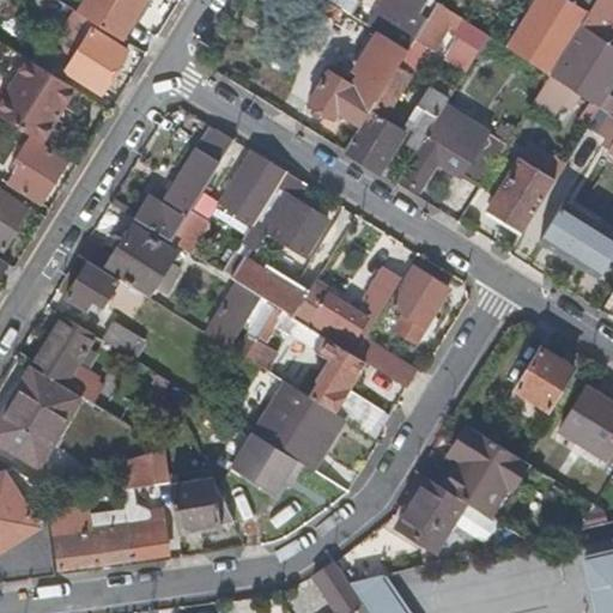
[(121,40),(145,0),(86,0),(79,13),(96,24),(121,40)]
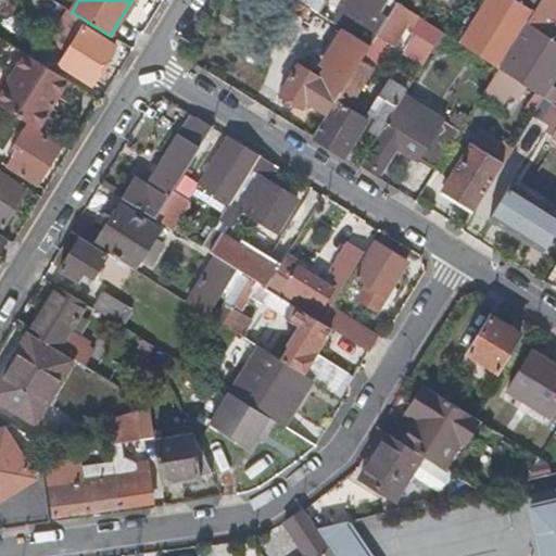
[(326,0),(295,0),(303,4),(339,27),(341,28),(343,25),(349,15),(326,0)]
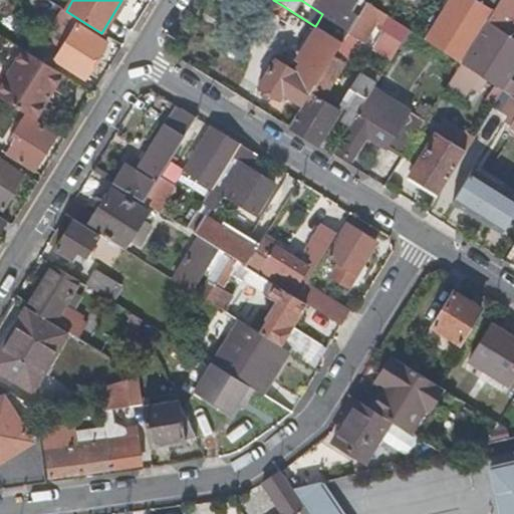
[(346,8),(350,0),(321,0),(318,6),(324,10),(322,14),(317,23),(331,32),(346,8)]
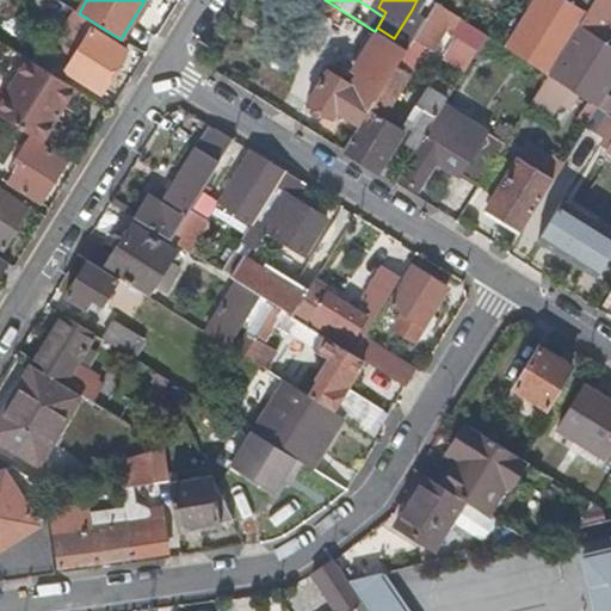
[(574,5),(576,0),(536,0),(506,48),(548,75),(587,12),(574,5)]
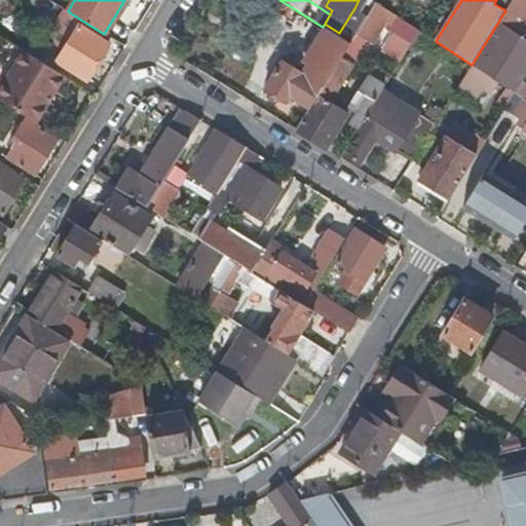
[(525,8),(525,0),(511,0),(505,10),(472,65),(491,78),(516,94),(525,76),(525,38),(514,31),(519,22),(525,8)]
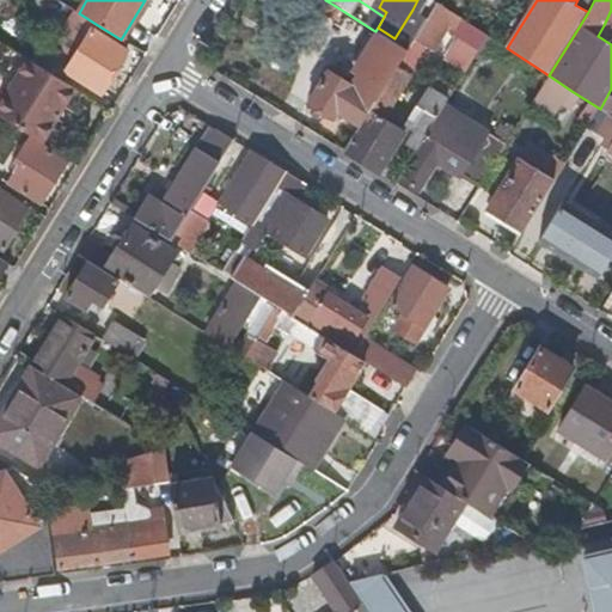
[(577,0),(575,5),(588,12),(594,0),(577,0)]
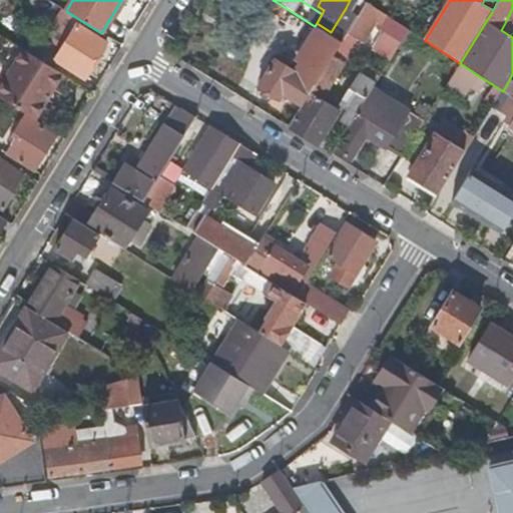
[(364,43),(383,13),(368,3),(359,17),(348,34),(364,43)]
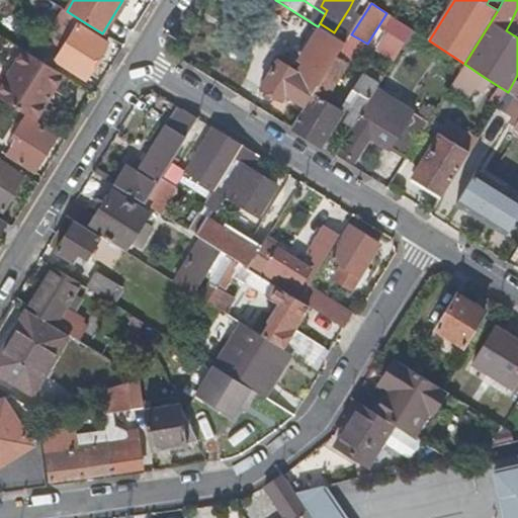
[(362,17),(349,8),(334,32),(347,41),(351,34),(362,17)]
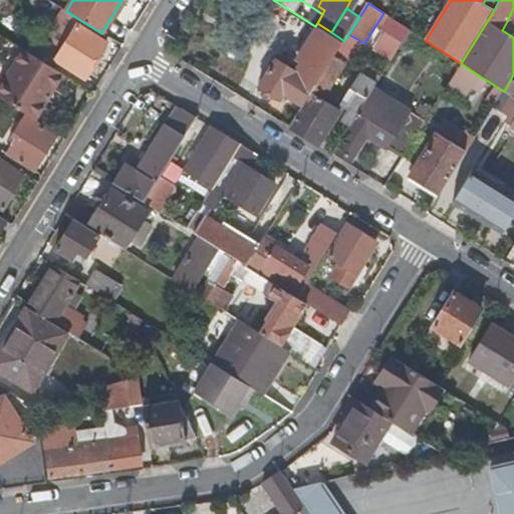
[(78,24),(80,20),(66,11),(63,9),(51,26),(69,37),(55,60),(85,78),(107,43),(78,24)]
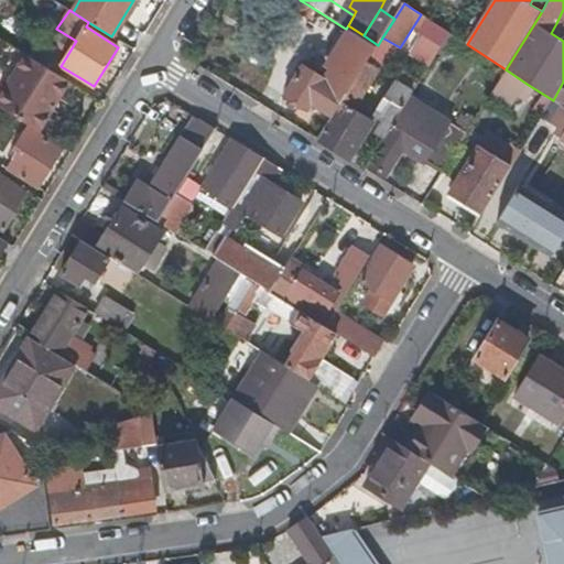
[(422,29),(443,42),(449,32),(427,19),(422,29)]
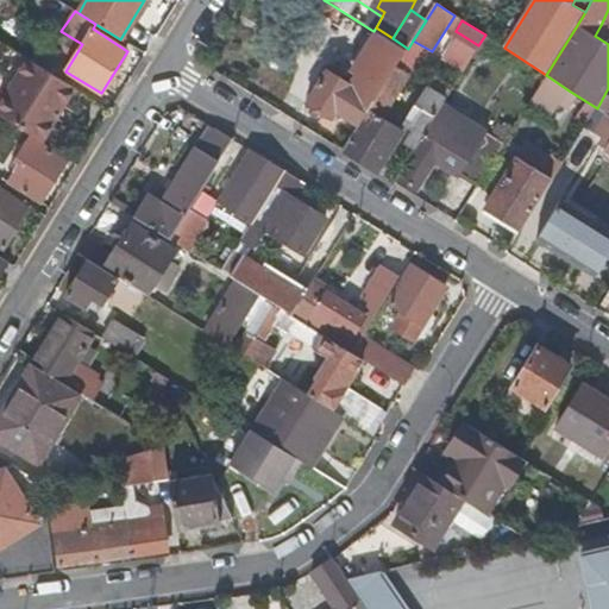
[(371,30),(347,68),(352,70),(345,82),(336,76),(326,70),(306,102),(332,119),(337,111),(359,125),(396,67),(406,51),(374,31),(371,30)]
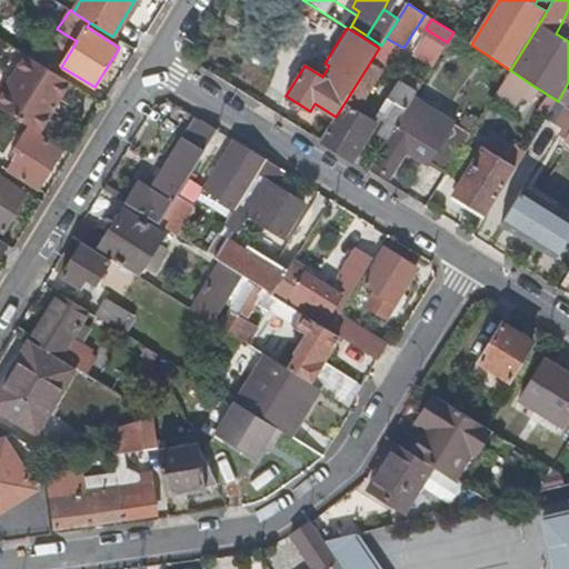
[(456,55),(465,40),(453,32),(447,42),(445,47),(456,55)]
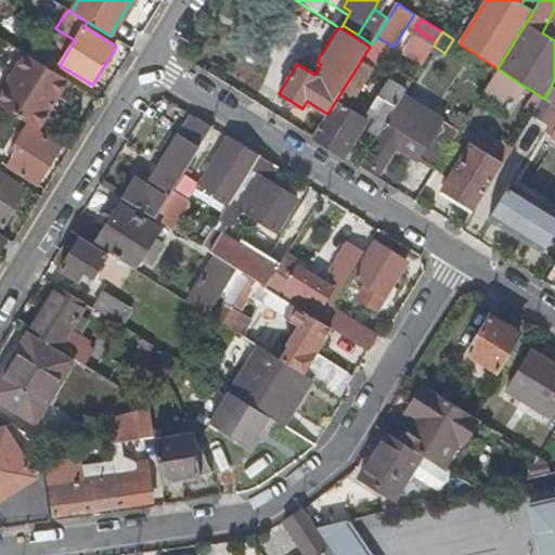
[(16,67),(25,53),(21,51),(12,65),(16,67)]
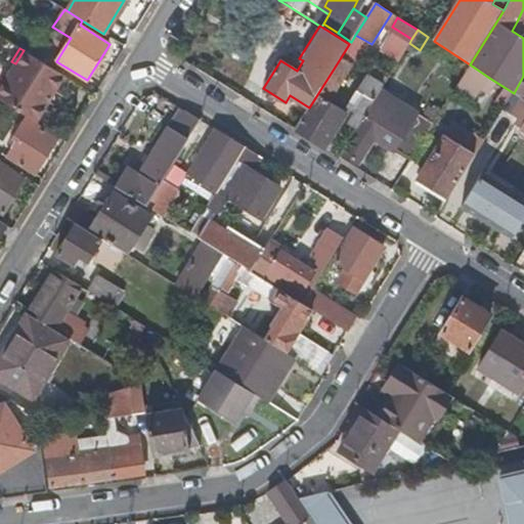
[(0,89),(0,98),(38,123),(50,103),(57,92),(67,77),(24,50),(15,63),(0,89)]
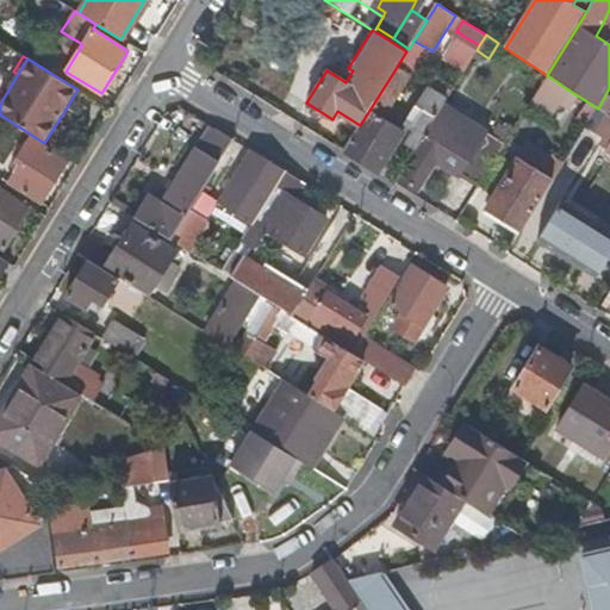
[(353,70),(348,68),(343,64),(336,76),(346,82),(353,70)]
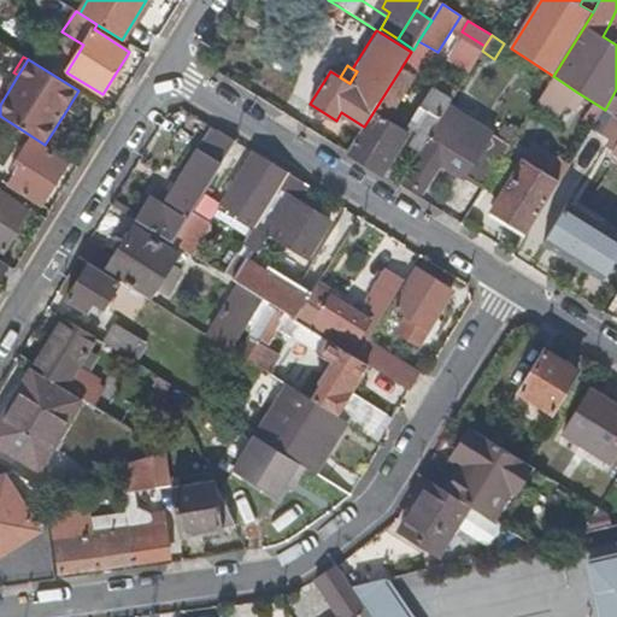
[(415,76),(401,68),(364,127),(348,153),(382,174),(407,133),(387,121),(415,76)]
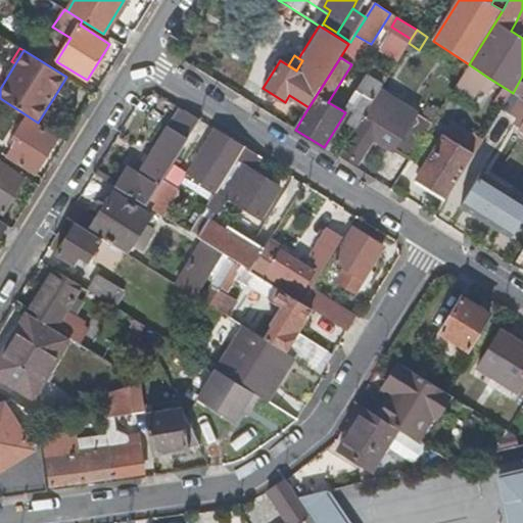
[(474,100),(488,78),(469,64),(455,88),(474,100)]
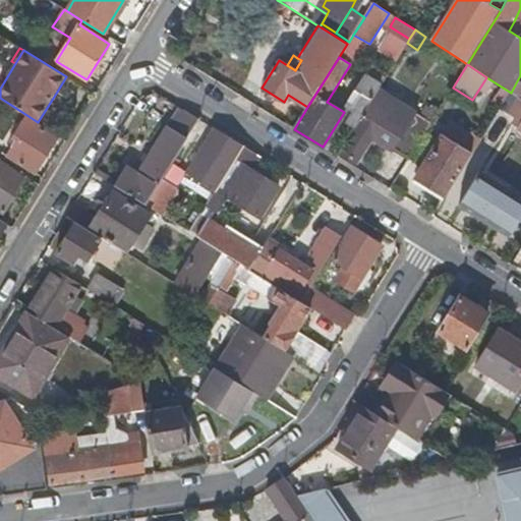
[(367,77),(381,84),(386,77),(372,69),(367,77)]
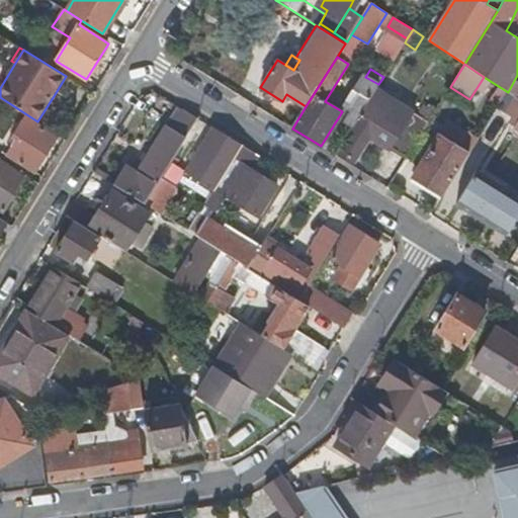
[(378,84),(365,77),(364,76),(358,87),(357,86),(346,104),(353,108),(346,119),(354,123),(361,113),(377,85),(378,84)]
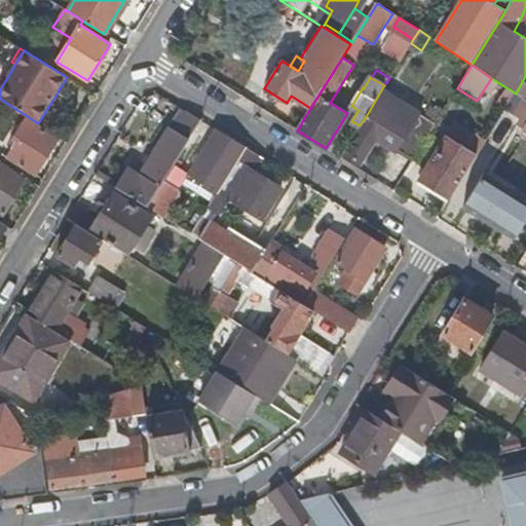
[(414,159),(436,123),(426,117),(401,102),(403,99),(383,86),(367,115),(368,116),(345,153),(361,162),(376,138),(397,151),(398,148),(414,159)]
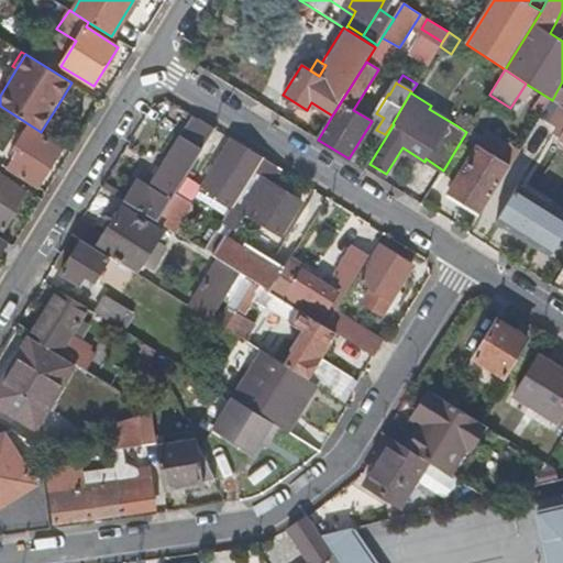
[(20,121),(0,108),(0,129),(11,135),(20,121)]
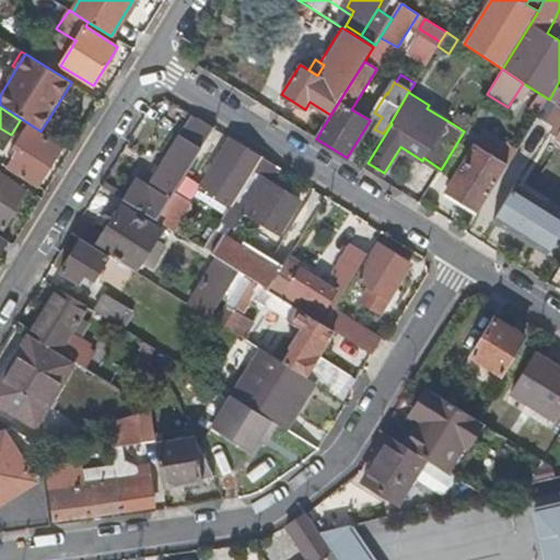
[(136,181),(124,200),(158,220),(174,194),(214,128),(194,115),(149,188),(136,181)]
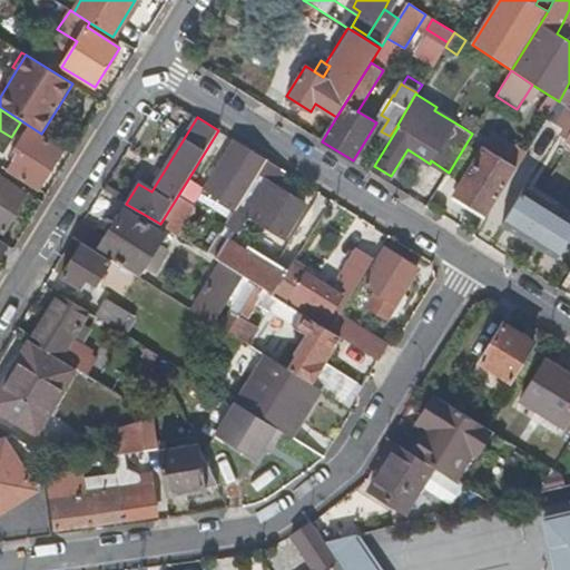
[(472,134),(479,124),(469,117),(462,127),(472,134)]
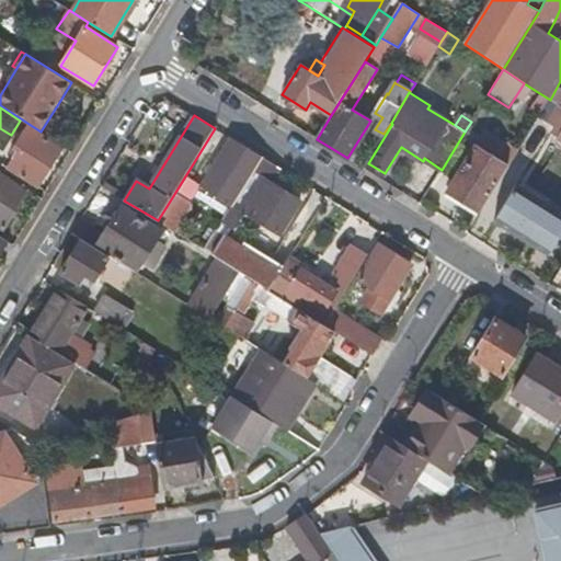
[(12,148),(18,151),(8,167),(38,186),(61,148),(46,138),(47,136),(27,124),(12,148)]
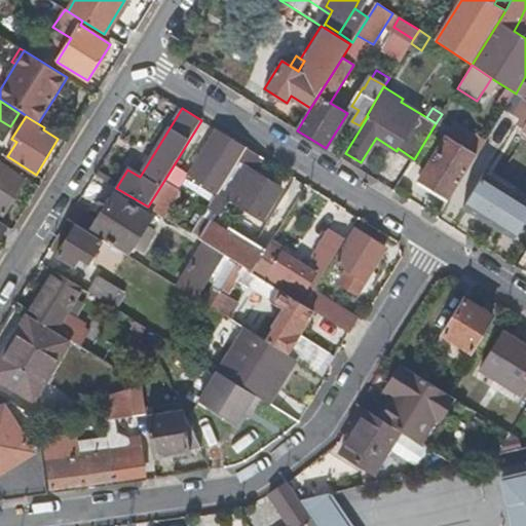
[(246,147),(217,129),(189,176),(203,184),(215,166),(228,175),(246,147)]
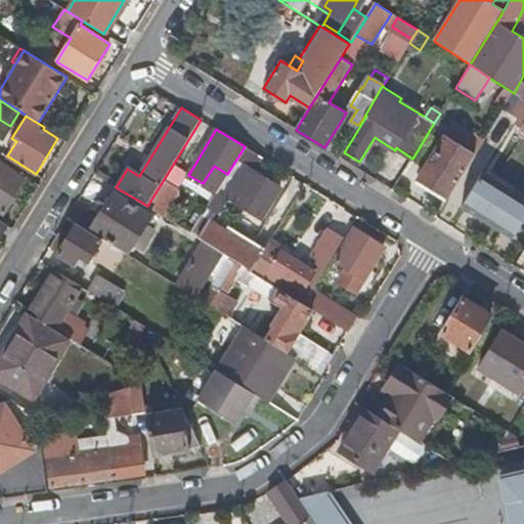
[(415,184),(444,204),(471,162),(440,142),(415,184)]
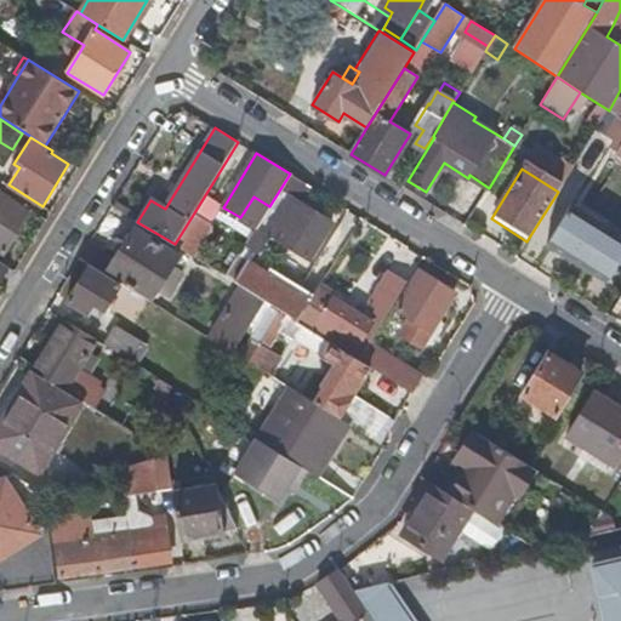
[(298,205),(311,186),(290,174),(269,206),(227,277),(243,286),(266,301),(273,306),(298,322),(311,301),(249,263),(256,252),(260,256),(267,245),(283,255),(290,244),(311,257),(330,224),(298,205)]
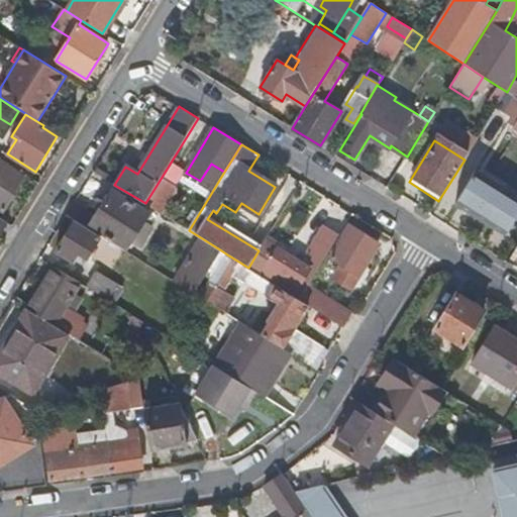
[(0,209),(3,212),(26,174),(0,158),(0,209)]
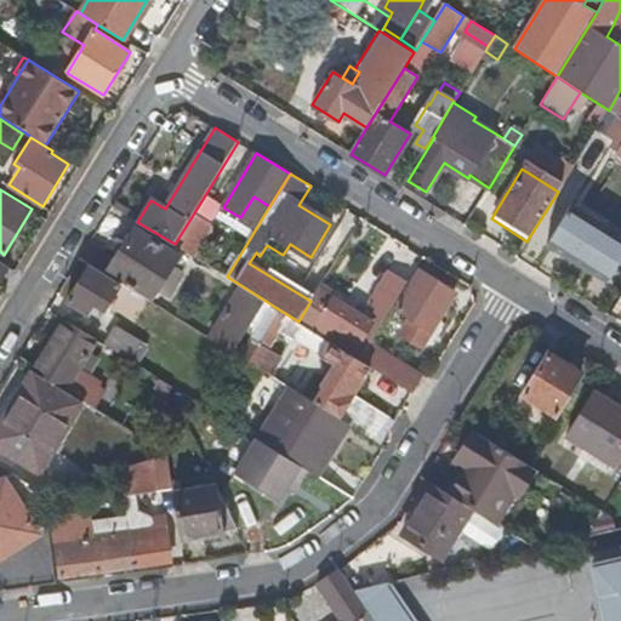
[(131,212),(115,203),(113,206),(129,216),(131,212)]
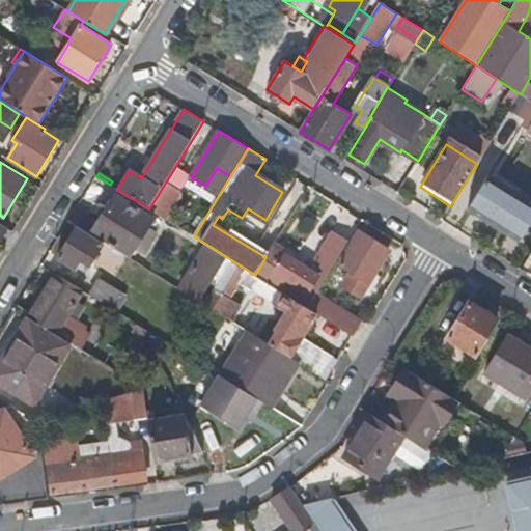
[(530,222),(530,199),(491,174),(469,208),(520,241),(530,222)]
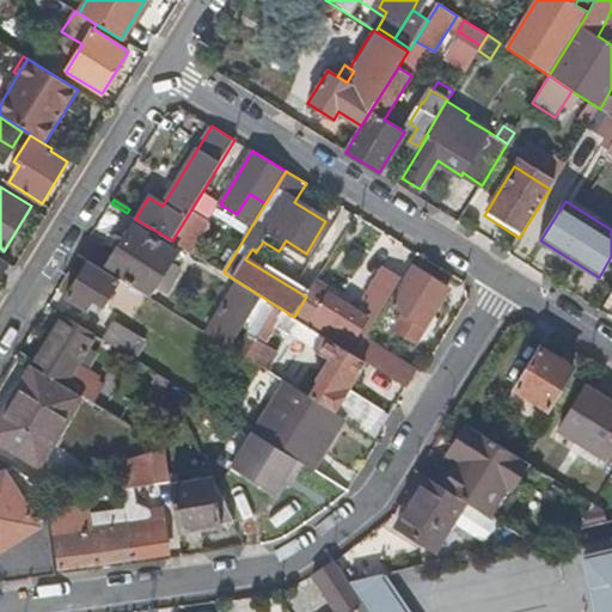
[(210,224),(190,212),(172,240),(193,254),(210,224)]
